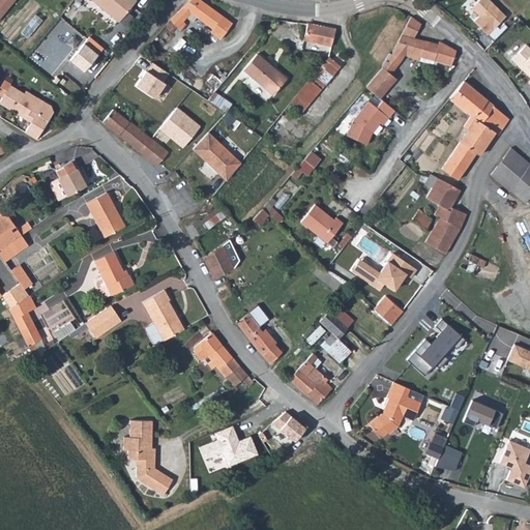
[(0,0),(0,10),(8,0),(0,0)]
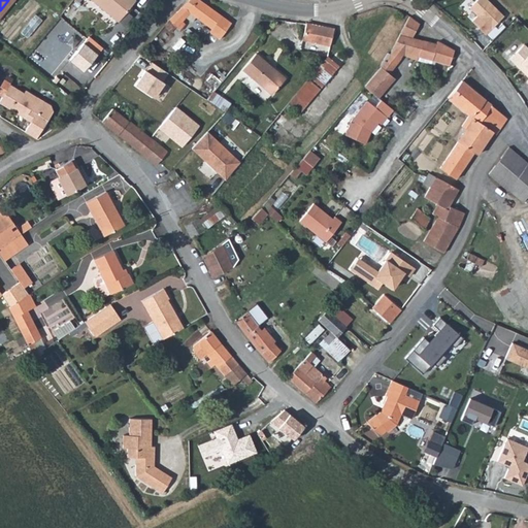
[(96,0),(118,17),(131,0),(96,0)]
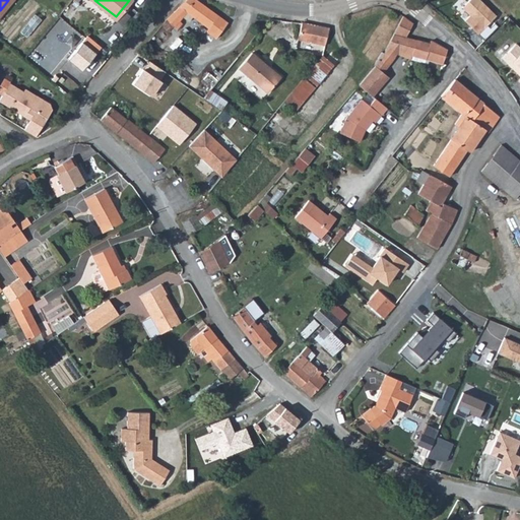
[(198,0),(186,0),(169,20),(177,26),(190,12),(201,21),(211,9),(198,0)]
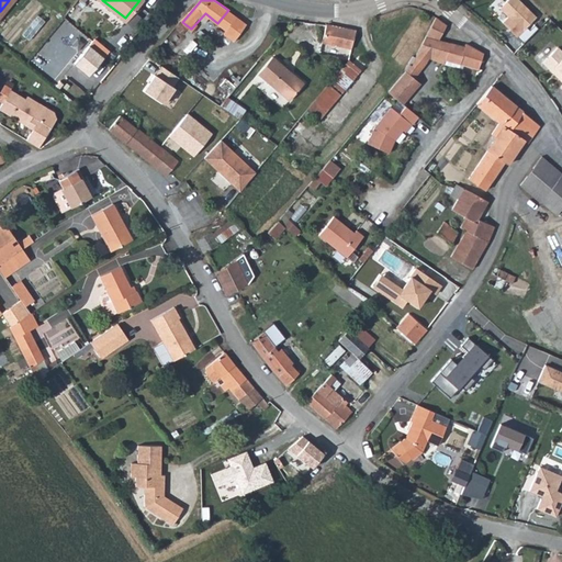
[(519,0),(507,0),(499,9),(509,19),(504,23),(518,37),(538,18),(519,0)]
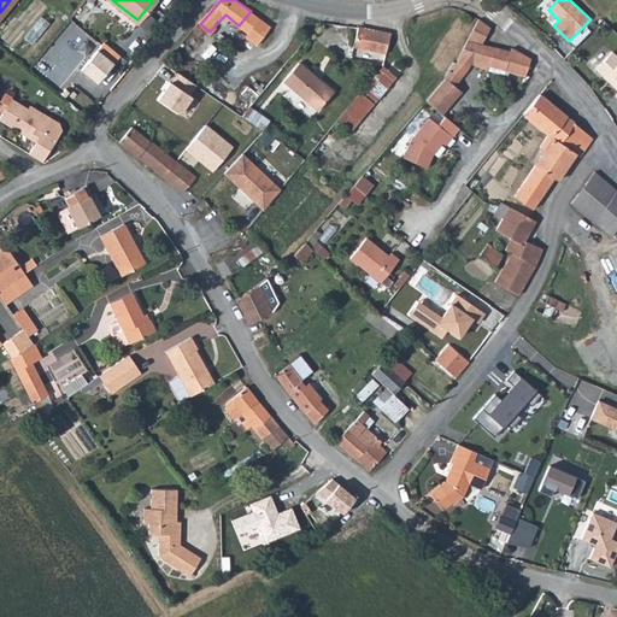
[(251,11),(239,25),(248,33),(246,36),(253,41),(265,23),(251,11)]
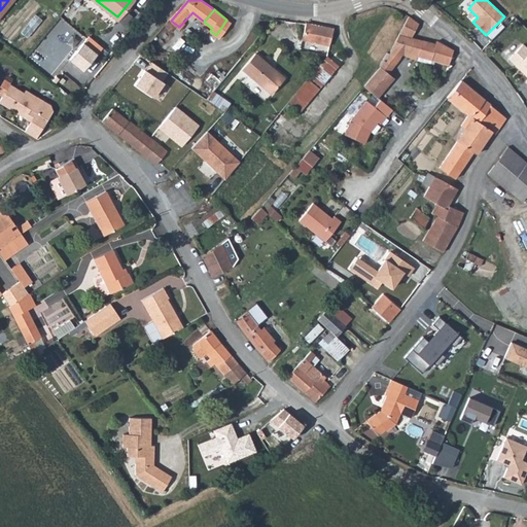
[(420,19),(410,13),(400,32),(413,35),(420,19)]
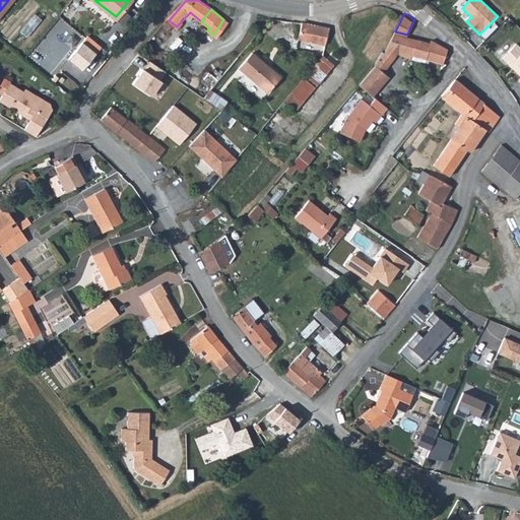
[(223,19),(213,35),(216,38),(229,22),(223,19)]
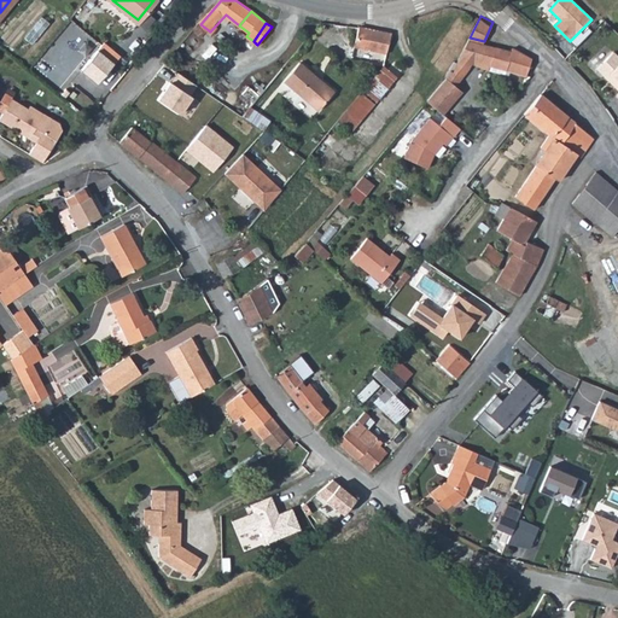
[(394,30),(362,25),(359,47),(391,51),(394,30)]
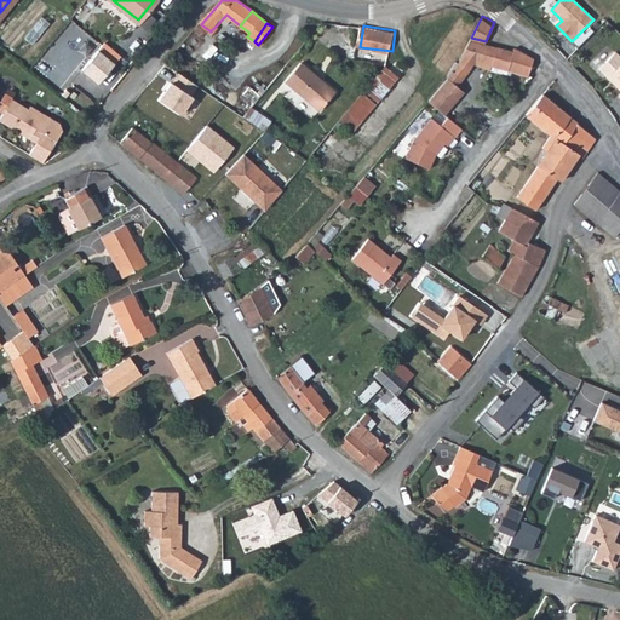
[(528,73),(535,57),(516,45),(515,47),(486,41),(471,38),(460,61),(474,67),(475,63),(492,67),(493,63),(528,73)]
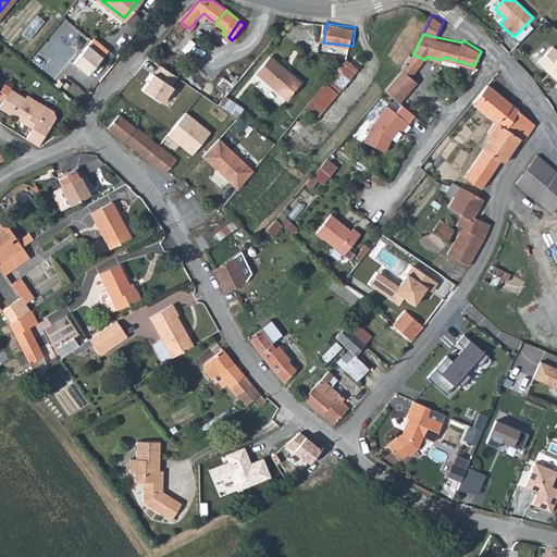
[(74,65),(89,76),(110,51),(95,39),(74,65)]
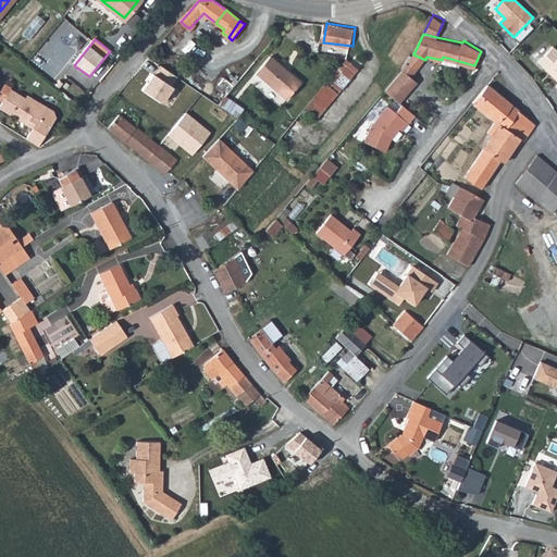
[(556,51),(552,47),(537,62),(555,78),(556,76),(556,84),(554,87),(556,89),(556,51)]
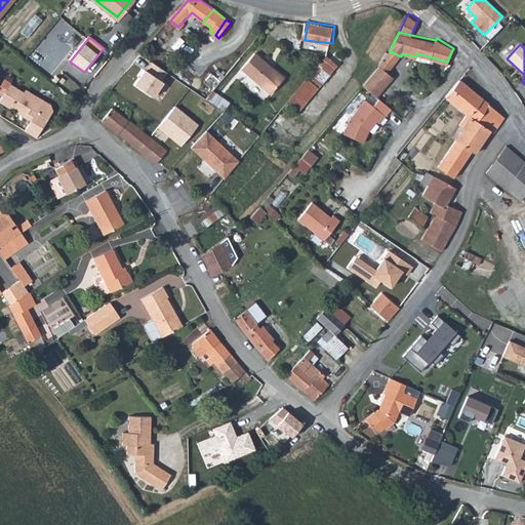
[(280,77),(250,51),(238,67),(268,91),(280,77)]
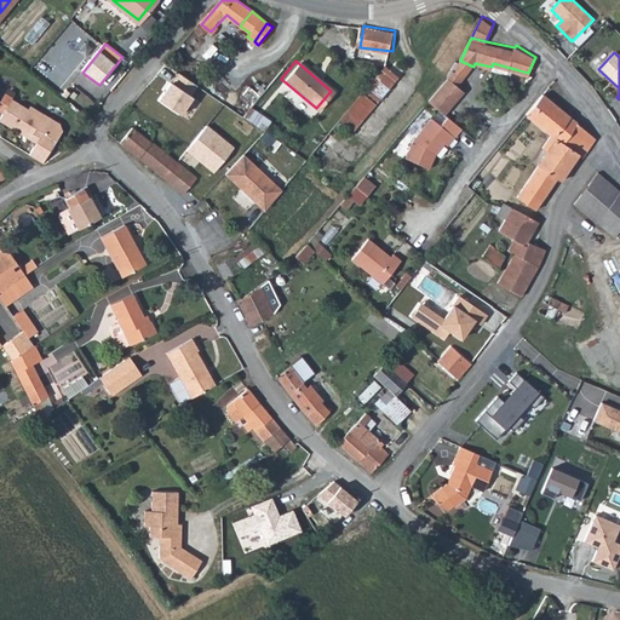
[(386,67),(382,76),(379,81),(371,91),(377,97),(386,87),(391,91),(401,74),(386,67)]
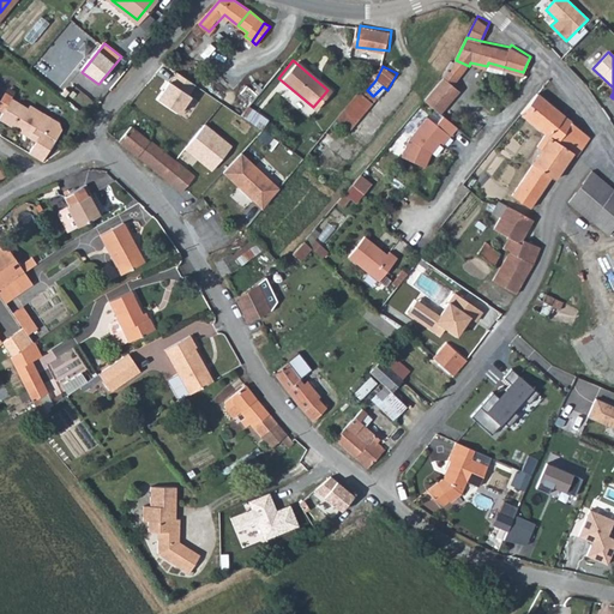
[(157,101),(180,115),(193,98),(190,96),(196,86),(176,74),(157,101)]
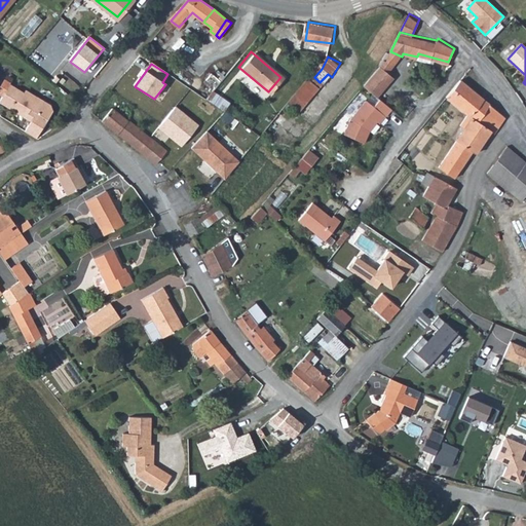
[(365,83),(379,96),(396,76),(381,64),(365,83)]
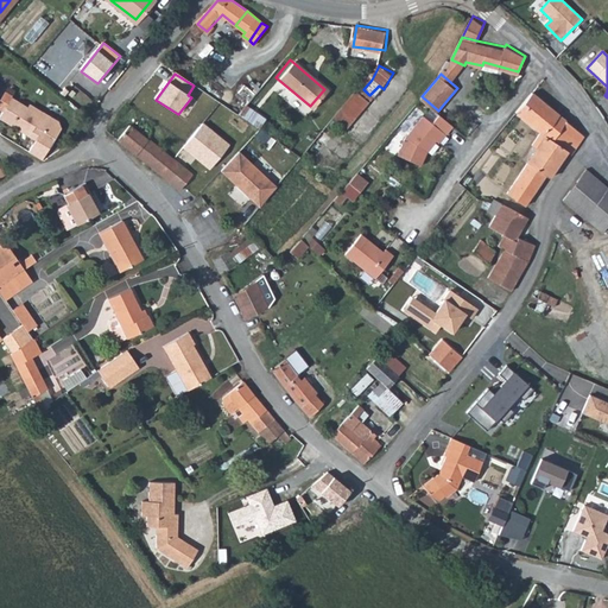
[(369,95),(375,100),(384,90),(384,89),(379,86),(369,95)]
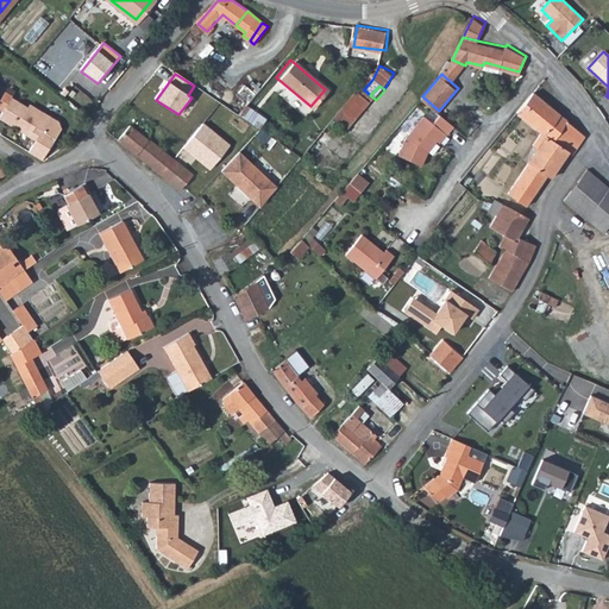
[(364,89),(333,124),(345,133),(376,100),(370,95),(364,89)]
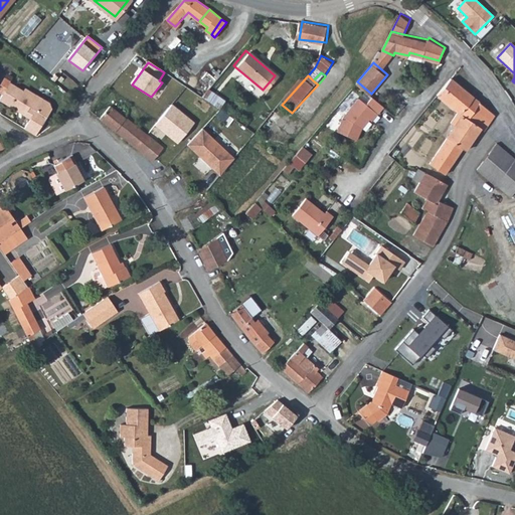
[(481,100),(453,77),(440,94),(464,113),(468,116),(481,100)]
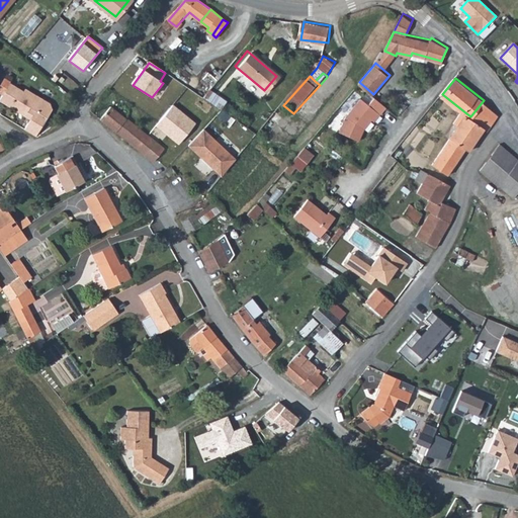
[(25,127),(35,134),(36,133),(52,107),(51,102),(37,95),(35,96),(10,81),(0,97),(0,98),(10,105),(12,103),(20,107),(18,109),(31,117),(25,127)]
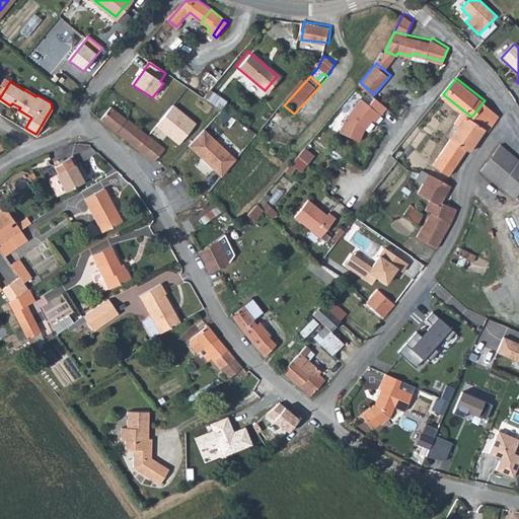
[(205,99),(221,108),(217,117),(224,121),(234,103),(210,90),(205,99)]
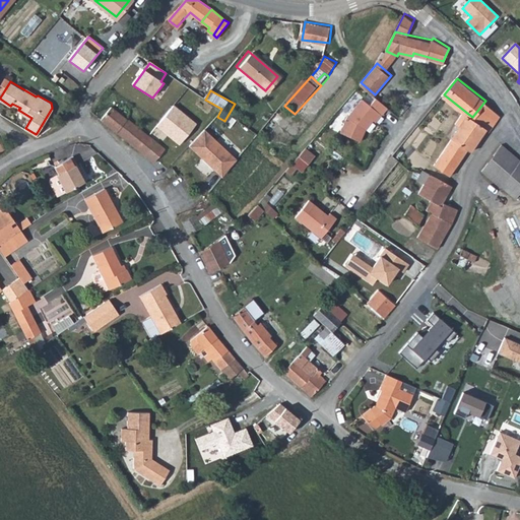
[(342,129),(362,138),(368,126),(375,117),(378,119),(383,112),(364,95),(348,114),(342,129)]
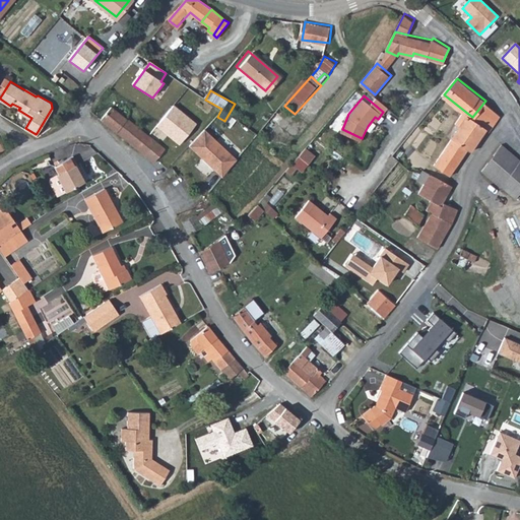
[(502,114),(485,101),(472,117),(468,114),(453,135),(466,146),(470,149),(485,128),(490,130),(502,114)]
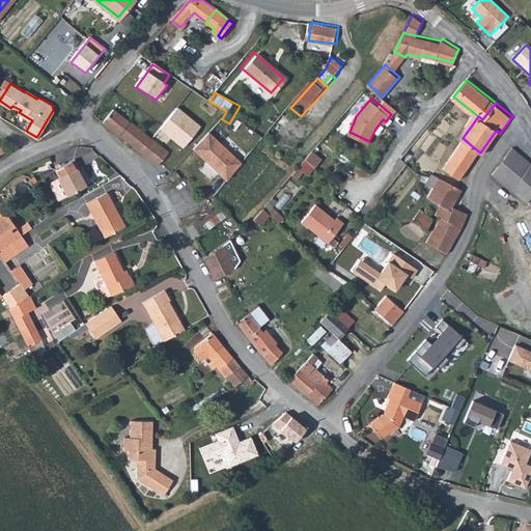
[(103,120),(119,134),(123,128),(129,133),(136,124),(131,120),(129,121),(113,108),(103,120)]
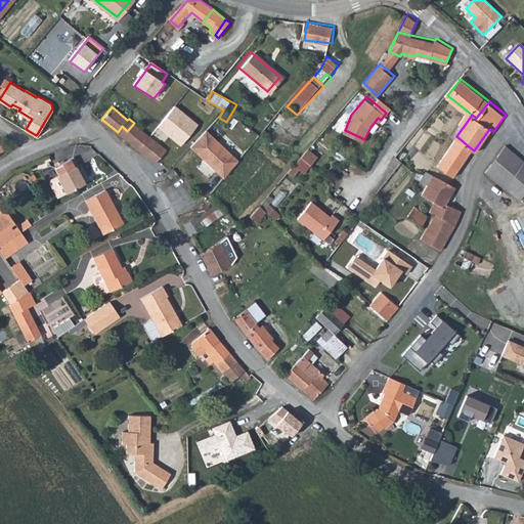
[(158,128),(181,146),(199,126),(174,106),(158,128)]
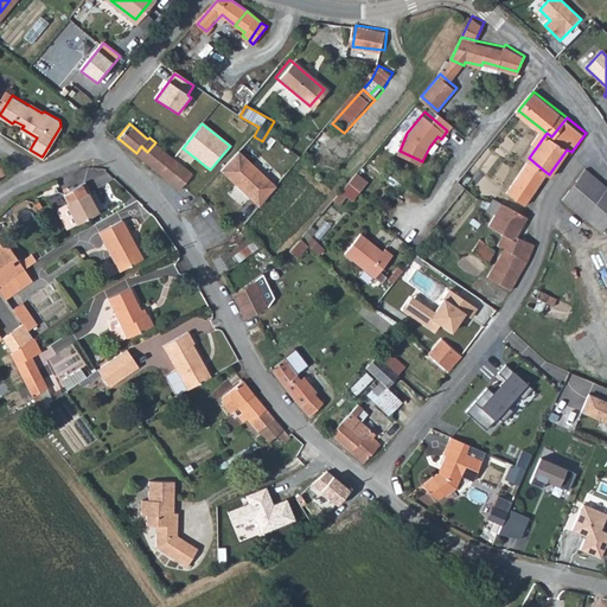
[(141,146),(136,153),(180,189),(193,173),(155,142),(147,152),(141,146)]
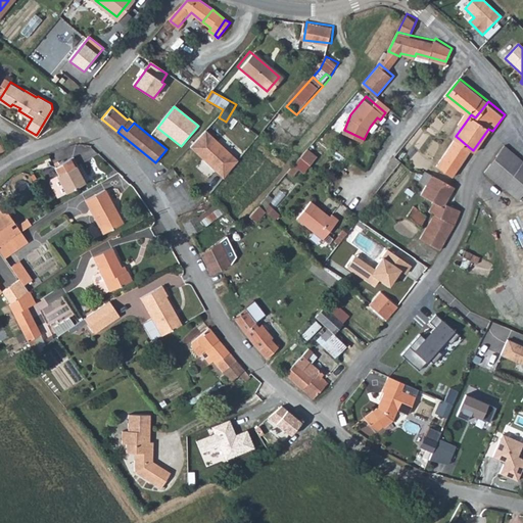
[(207,129),(191,145),(217,170),(233,153),(207,129)]
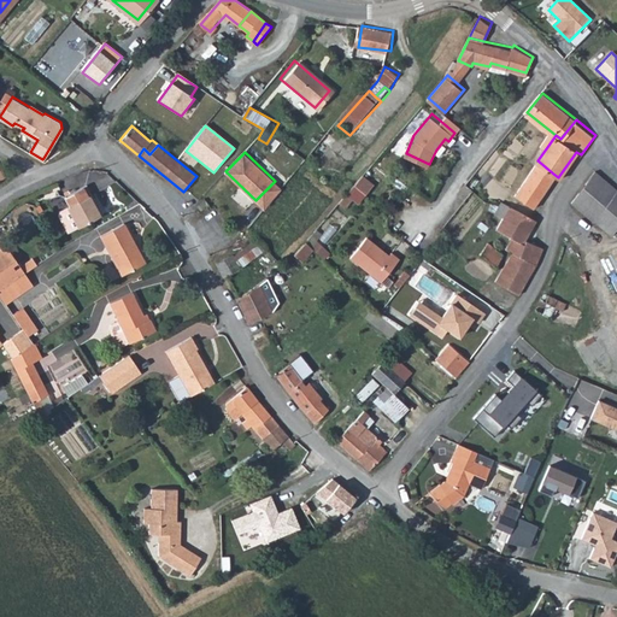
[(527,188),(516,211),(534,221),(542,203),(535,199),(553,174),(538,160),(519,183),(527,188)]
